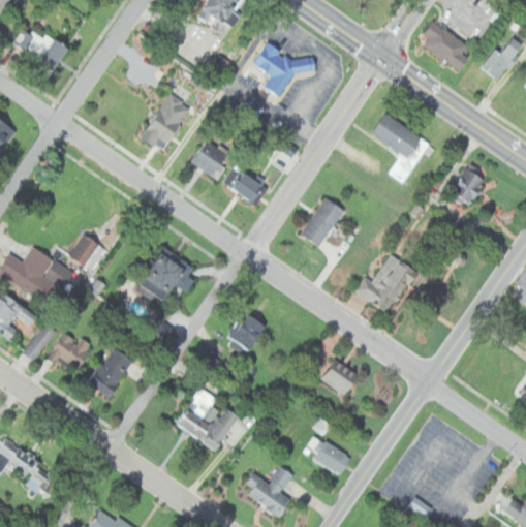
[(235,29),(240,18),(236,16),(242,0),(208,0),(199,20),(209,25),(212,19),(235,29)]
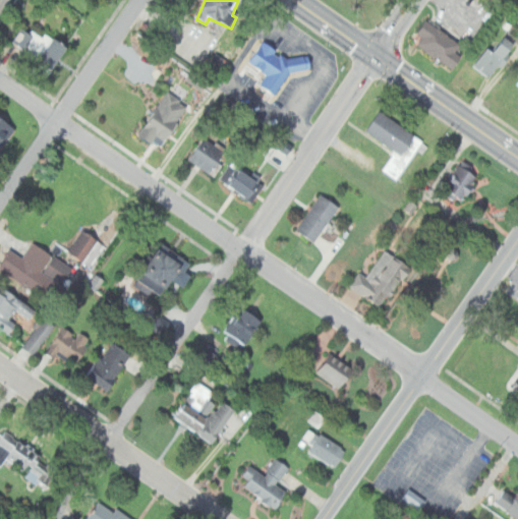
[(461,43),(425,23),(418,38),(420,39),(415,49),(456,70),(462,58),(455,55),(461,43)]
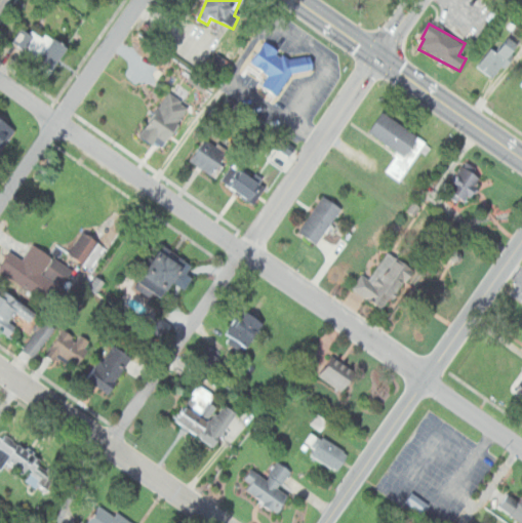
[(498,82),(521,37),(521,31),(513,27),(497,54),(487,48),(476,70),(498,82)]
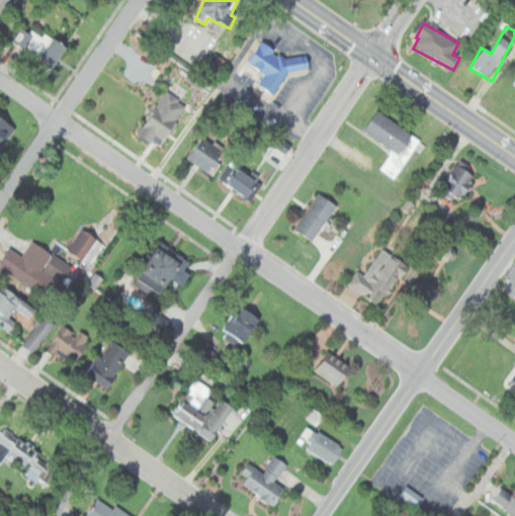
[(20,51),(18,55),(35,64),(48,43),(22,28),(12,46),(20,51)]
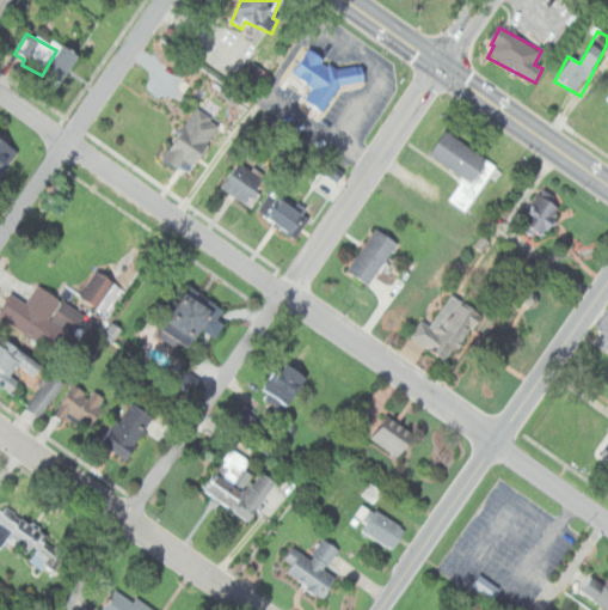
[(81,59),(66,48),(47,75),(62,86),(81,59)]
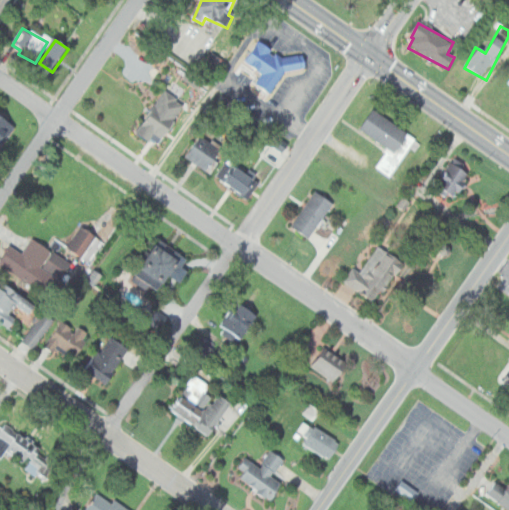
[(255,43),(282,60),(303,57),(305,69),(285,73),(270,96),(255,86),(261,75),(243,62),(255,43)]
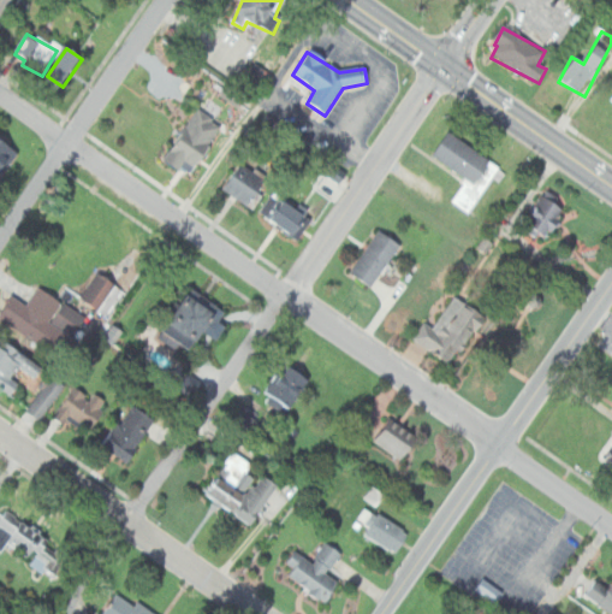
[(219,124),(191,112),(167,165),(195,178),(219,124)]
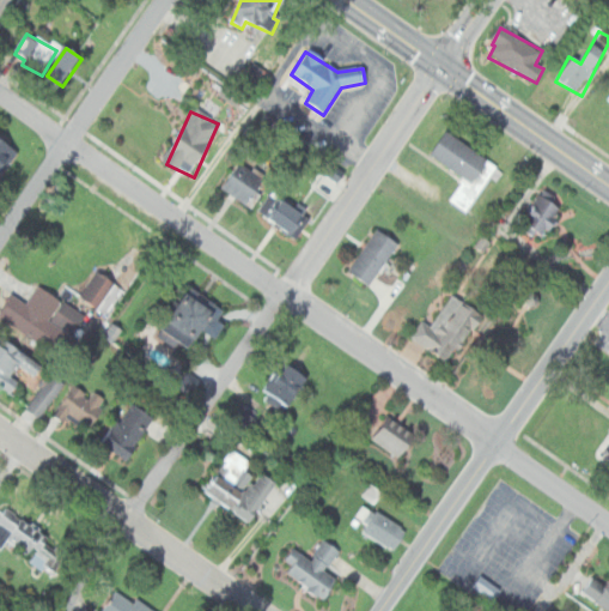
[(497,167),(443,132),(427,157),(463,179),(448,203),(466,215),(497,167)]
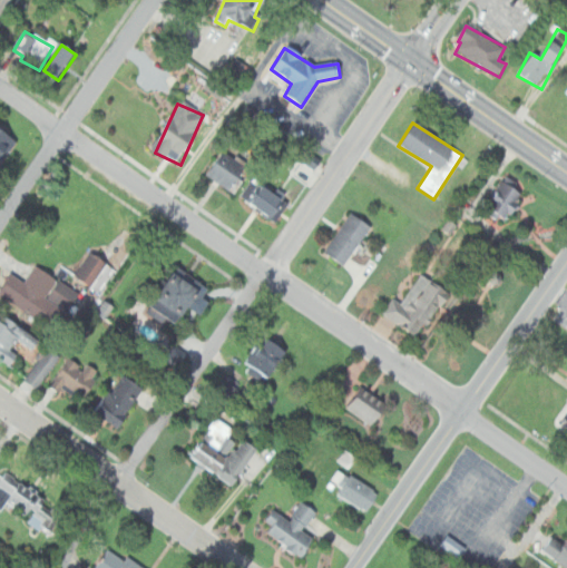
[(205,175),(231,194),(248,169),(223,150),(205,175)]
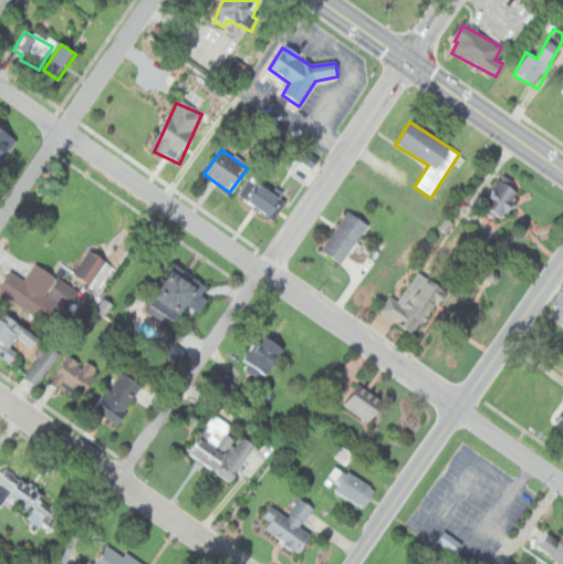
[(485,209),(498,222),(518,204),(513,198),(519,192),(503,177),(482,198),(489,205),(485,209)]
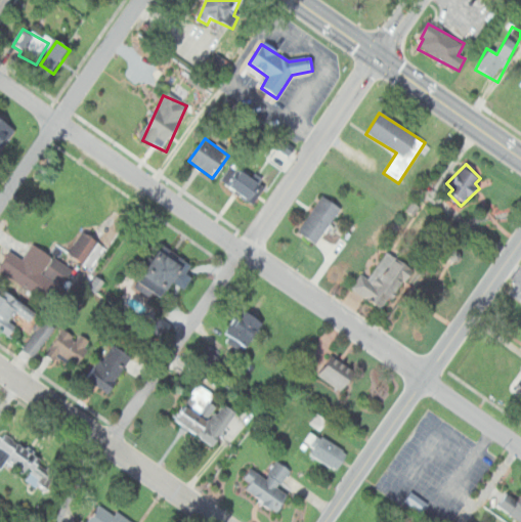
[(219,182),(254,206),(265,189),(229,166),(219,182)]
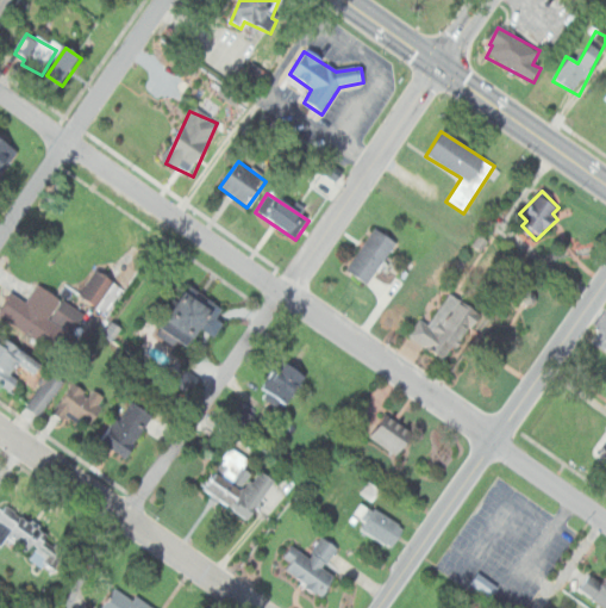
[(367,285),(397,242),(376,228),(345,270),(367,285)]
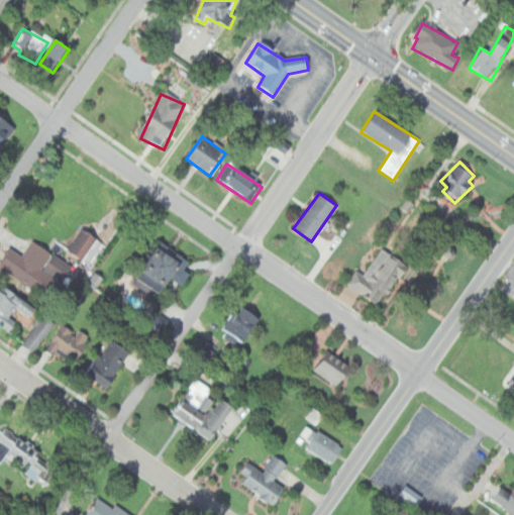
[(68,251),(84,260),(96,236),(80,227),(68,251)]
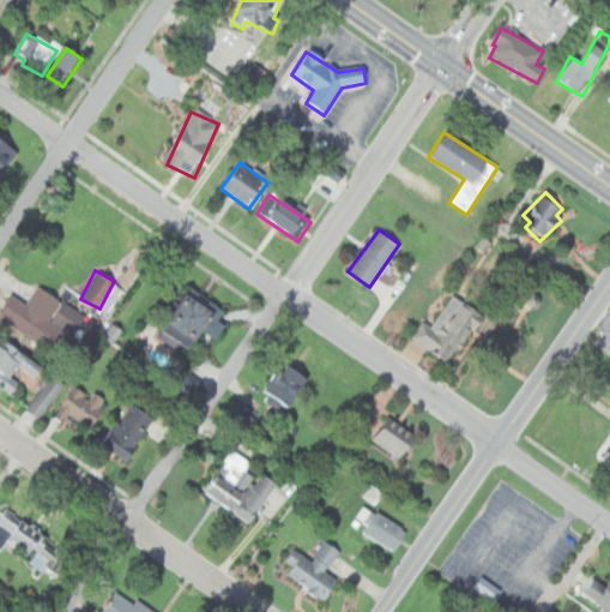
[(26,305),(11,297),(0,315),(0,319),(48,349),(54,341),(60,345),(67,335),(72,337),(85,317),(37,287),(26,305)]
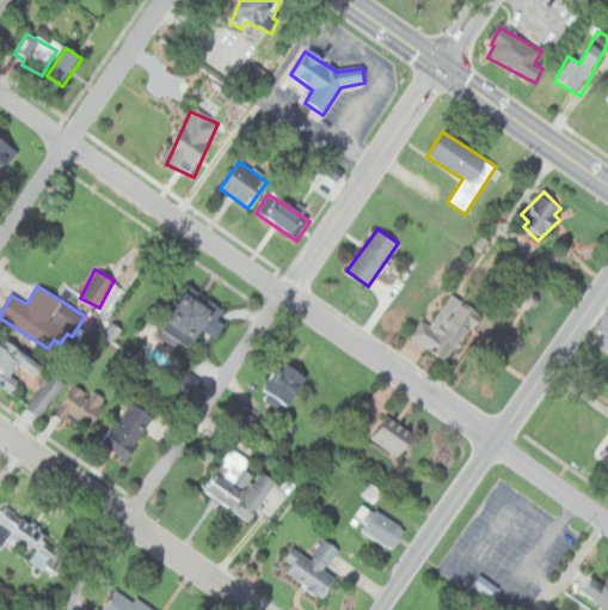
[(158,339),(176,349),(179,342),(188,348),(200,329),(215,340),(226,324),(219,319),(225,310),(190,287),(158,339)]
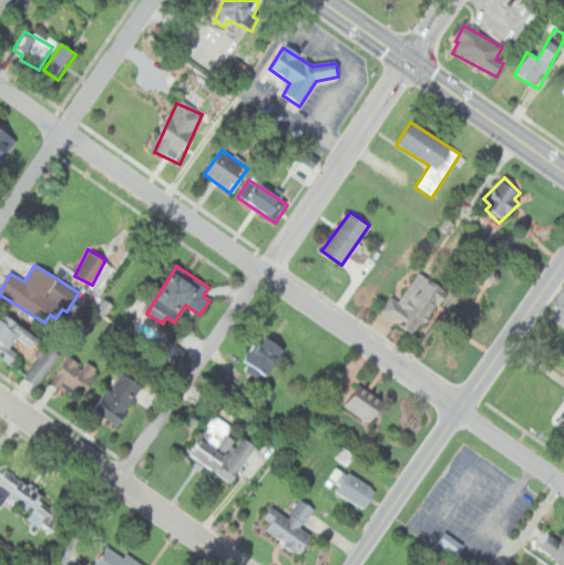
[(379,314),(414,334),(421,321),(426,324),(436,305),(441,308),(451,291),(417,273),(400,302),(389,297),(379,314)]
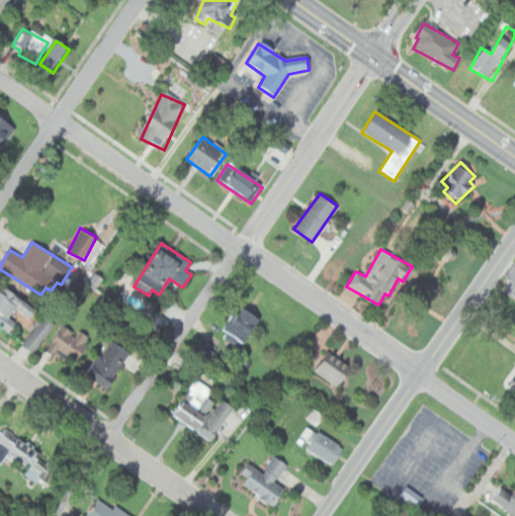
[(3,286),(0,291),(0,328),(9,333),(15,323),(9,319),(15,309),(30,318),(36,308),(3,286)]
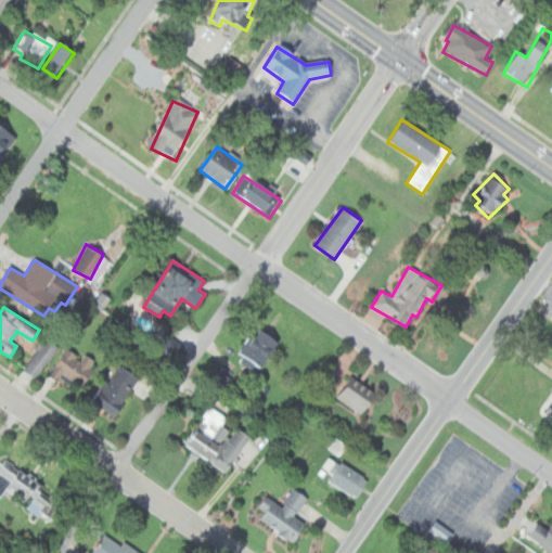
[(238,354),(243,358),(239,363),(257,375),(280,341),(264,329),(257,338),(251,334),(238,354)]
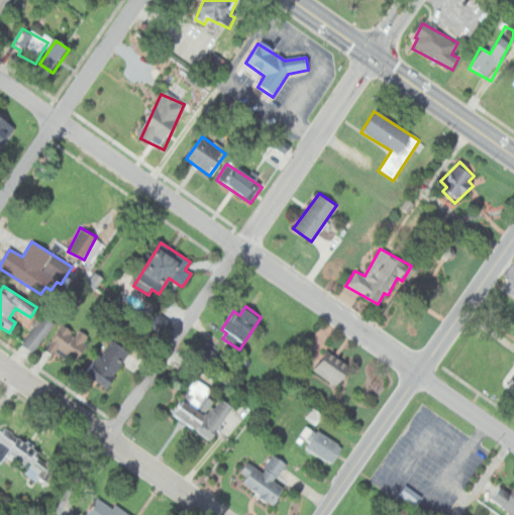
[(33,353),(52,322),(39,315),(20,346),(33,353)]
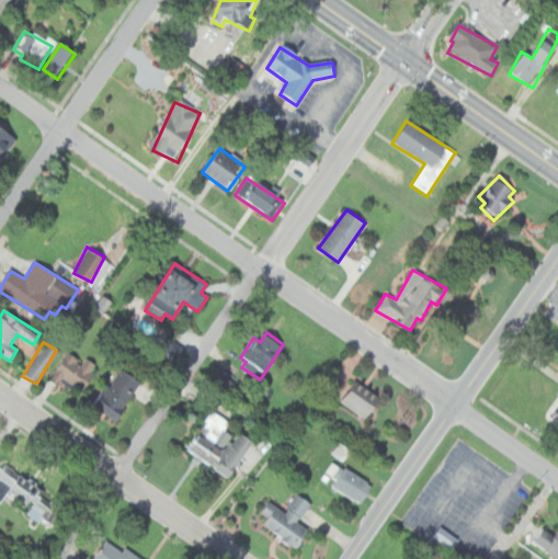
[(95,365),(82,358),(81,363),(63,353),(48,379),(80,396),(95,365)]
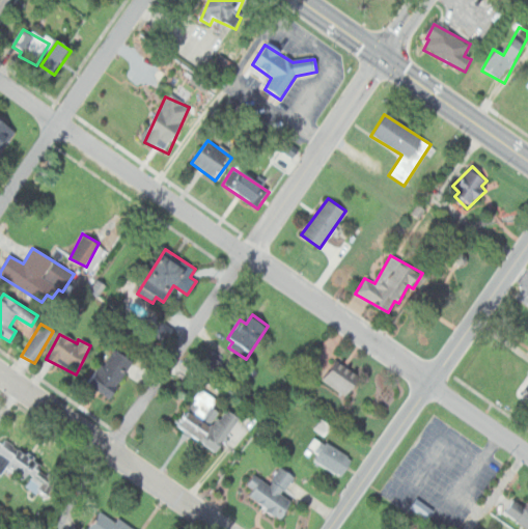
[(133,361),(109,349),(89,387),(112,399),(133,361)]
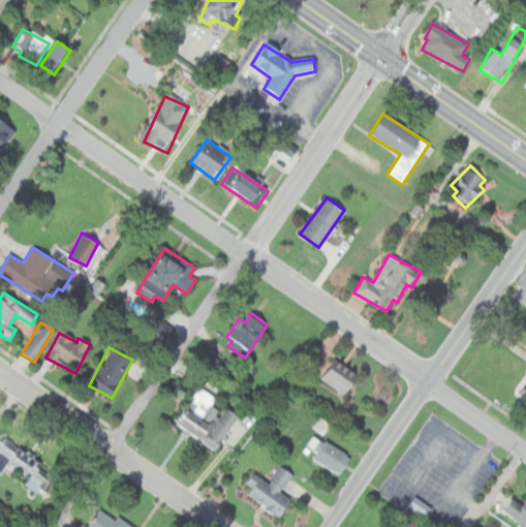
[(320,379),(345,397),(360,375),(335,359),(320,379)]
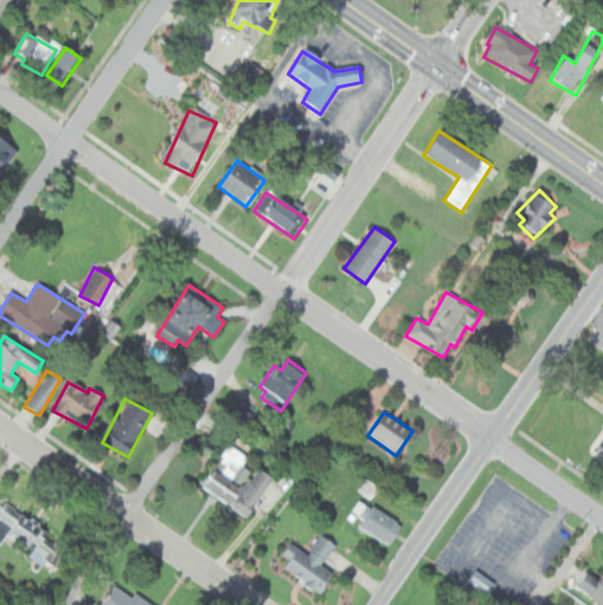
[(275,478),(257,466),(252,473),(243,466),(249,458),(230,445),(200,489),(247,520),(275,478)]
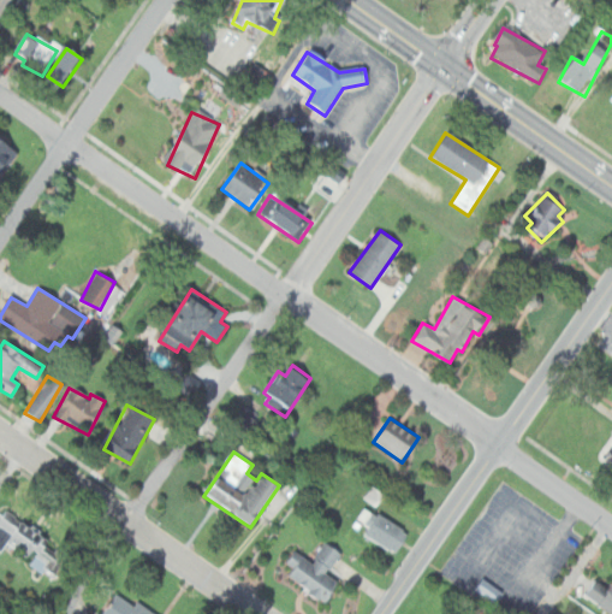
[(363,500),(374,507),(381,496),(372,489),(363,500)]
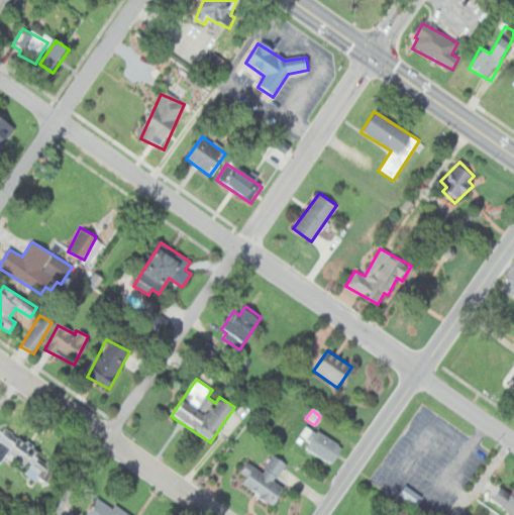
[(0,462),(1,464),(6,455),(36,476),(35,477),(44,484),(56,467),(40,456),(42,454),(4,428),(0,434),(0,462)]
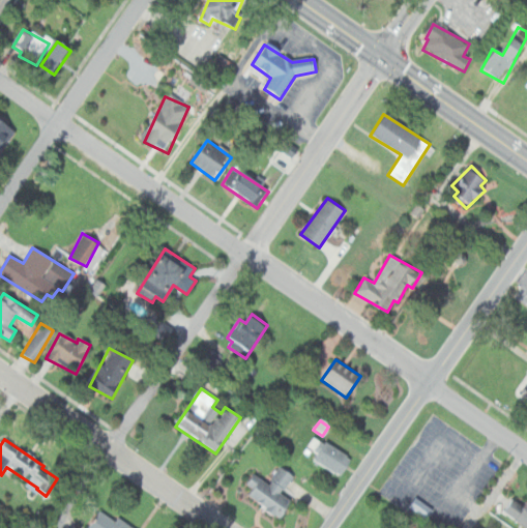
[(311,460),(342,476),(352,458),(321,441),(311,460)]
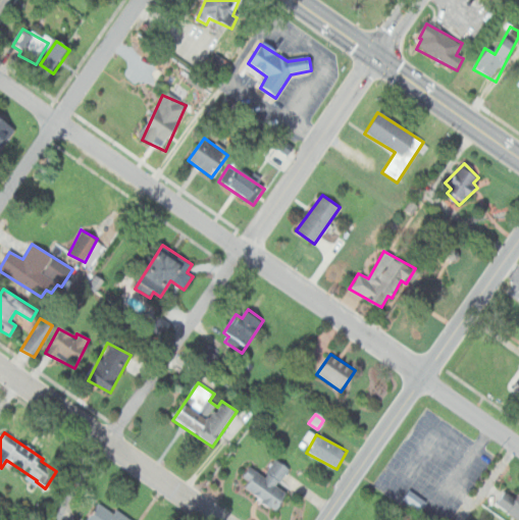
[(249,467),(242,478),(249,482),(245,489),(276,510),(288,494),(277,486),(290,469),(274,460),(264,476),(249,467)]
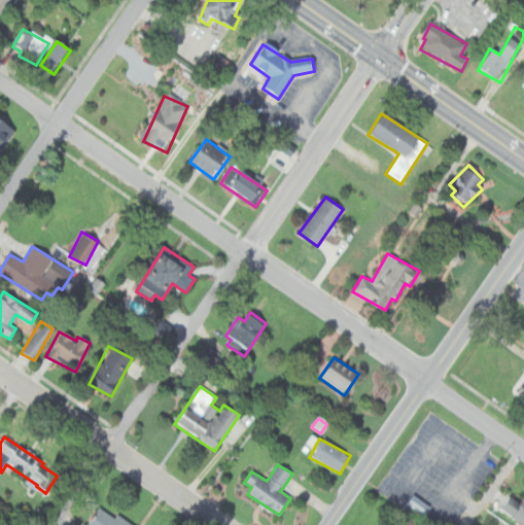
[(498,510),(520,524),(523,524),(523,497),(520,504),(507,495),(498,510)]
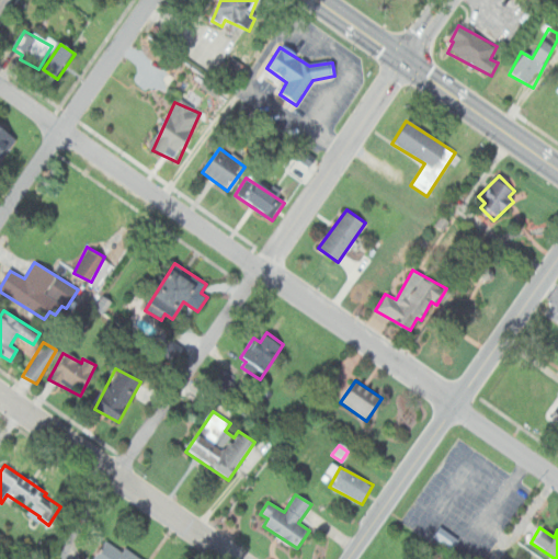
[(433,538),(452,550),(458,540),(440,528),(433,538)]
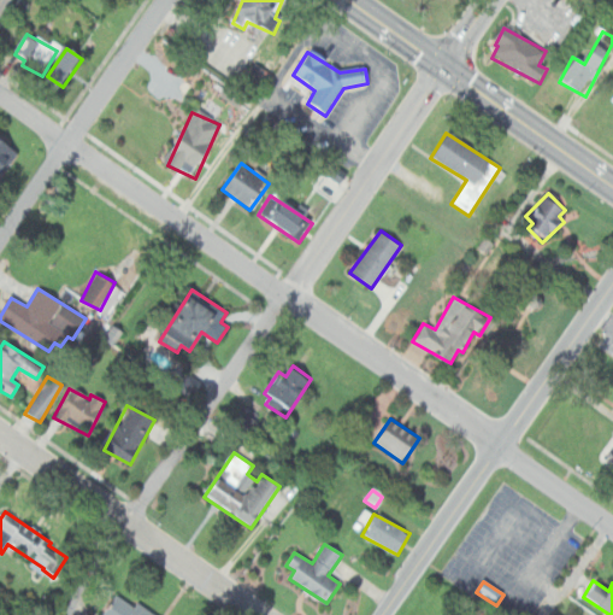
[(153,614),(136,603),(134,608),(116,596),(102,614),(153,614)]
